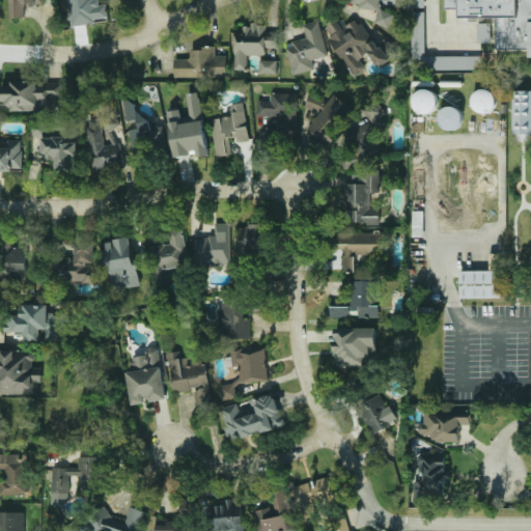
[(9,0),(9,17),(24,17),(25,4),(43,4),(43,0),(9,0)]
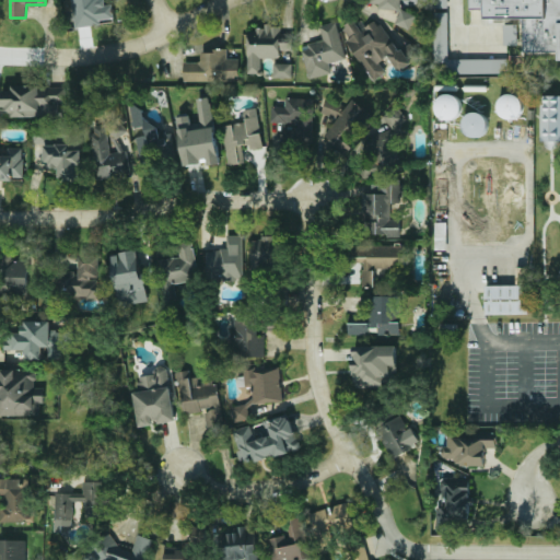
[(71,0),(74,27),(102,24),(101,19),(114,18),(113,4),(102,6),(101,0),(71,0)]
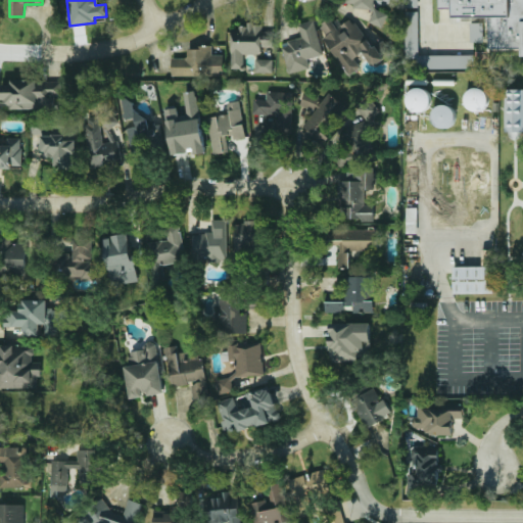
[(345,0),(345,2),(361,8),(372,9),(371,22),(382,28),(388,13),(387,5),(388,0),(345,0)]
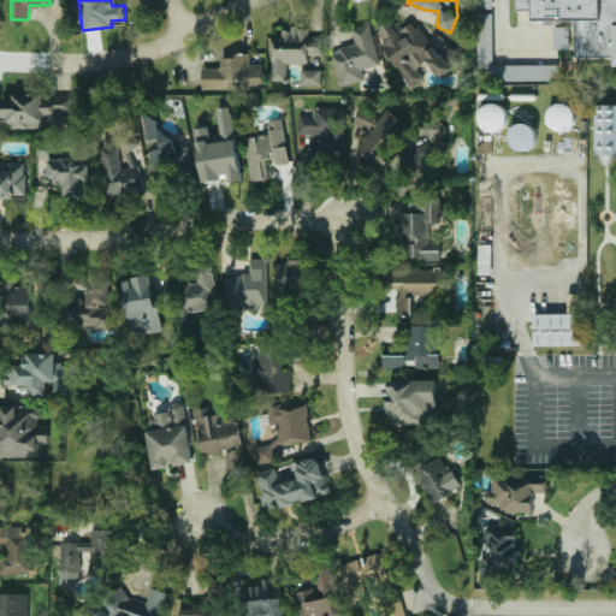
[(603,0),(603,15),(578,15),(538,15),(538,0),(603,0)]
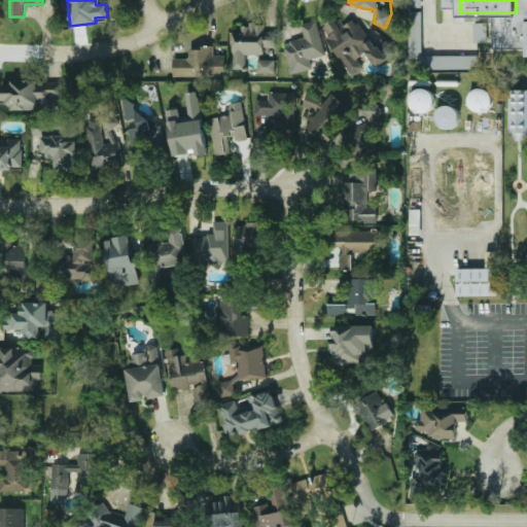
[(526,0),(516,0),(516,12),(494,12),(494,44),(526,44),(526,0)]
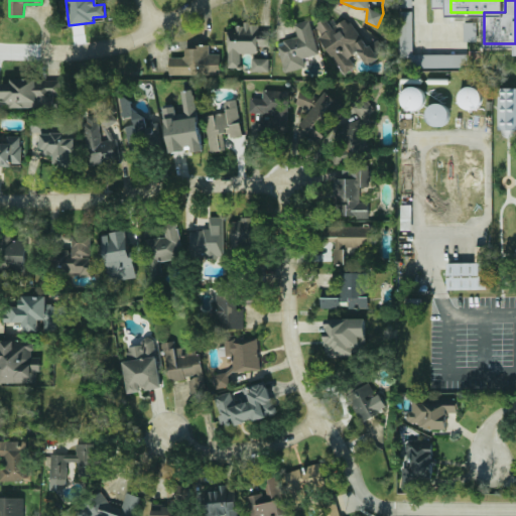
[(400,57),(411,56),(411,68),(467,67),(467,53),(413,54),(412,11),(399,11),(400,57)]
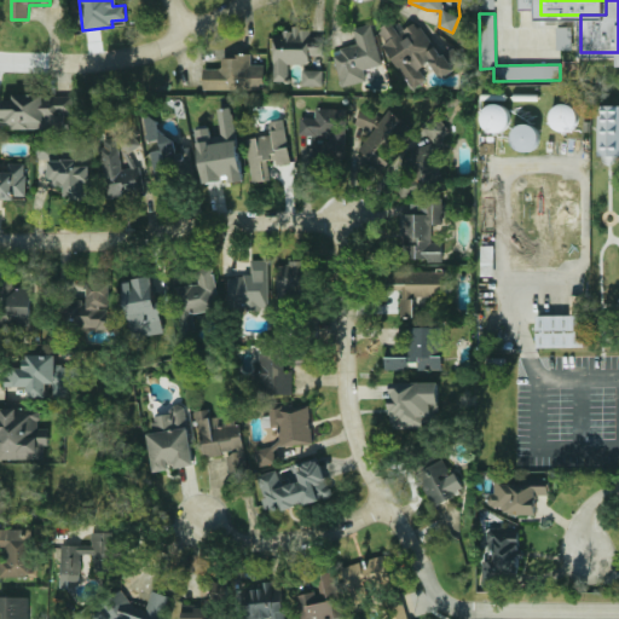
[(411,90),(427,80),(420,68),(431,62),(440,79),(466,63),(456,46),(439,56),(418,21),(398,33),(391,21),(376,29),(411,90)]
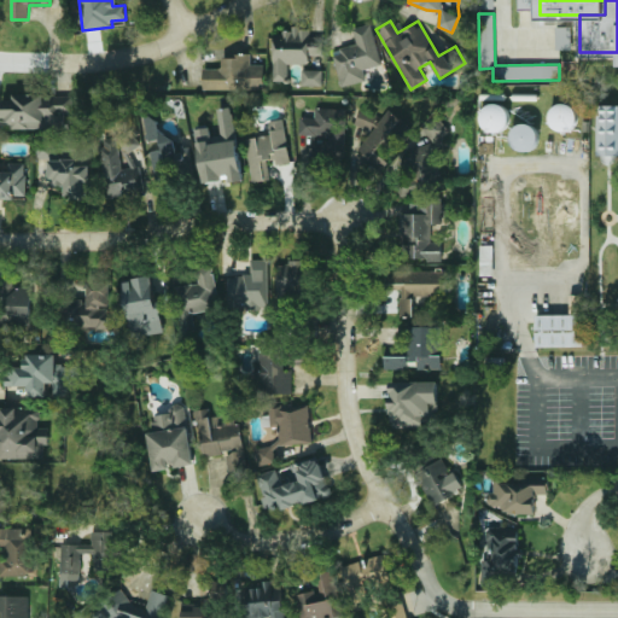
[(382,64),(372,23),(353,28),(356,44),(332,50),(340,87),(366,80),(362,69),(382,64)]
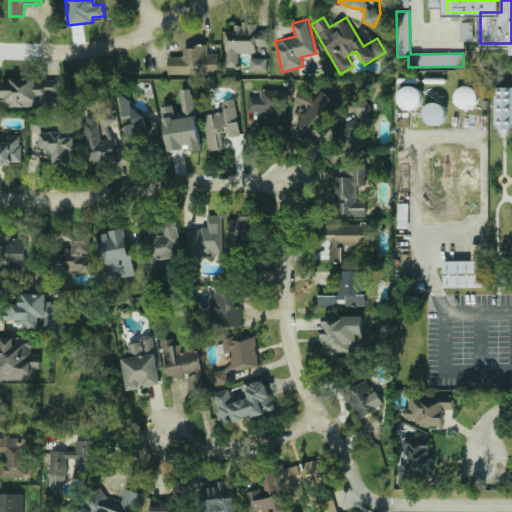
[(473,41),(473,22),(460,22),(460,41),(473,41)]
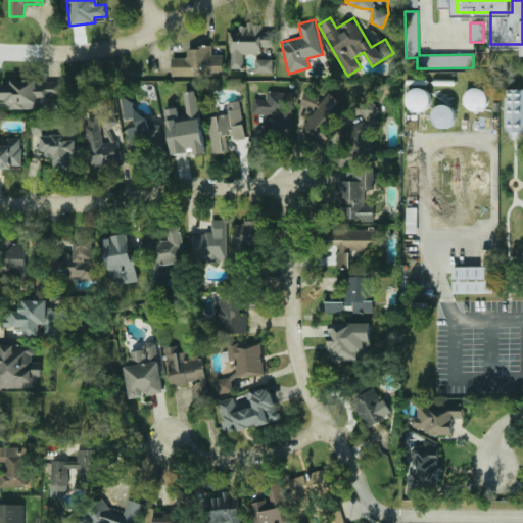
[(231,67),(244,67),(244,54),(262,54),(262,47),(273,47),(273,31),(262,31),(262,25),(231,25),(231,67)]
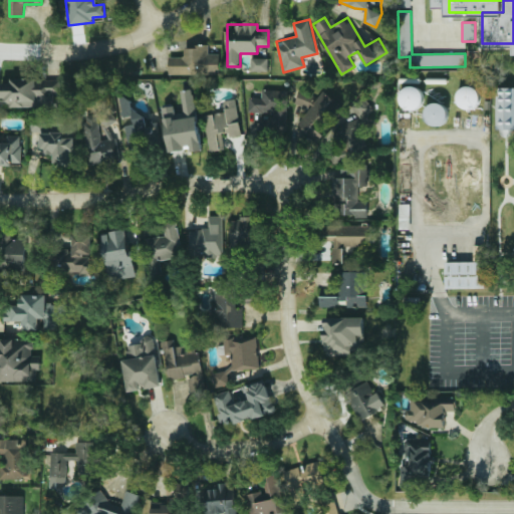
[(169,75),(219,74),(219,53),(209,53),(208,45),(185,46),(185,56),(169,56),(169,75)]
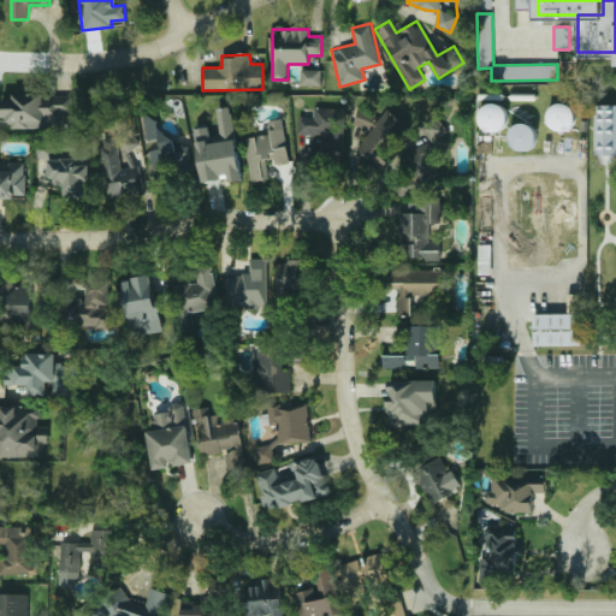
[(301,86),(321,86),(321,69),(300,70),(301,86)]
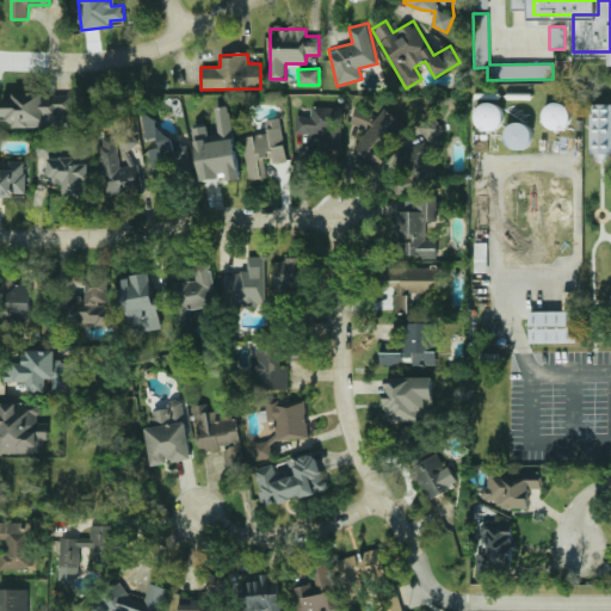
[(0,127),(61,127),(60,111),(73,111),(72,93),(12,93),(13,98),(0,98),(0,127)]
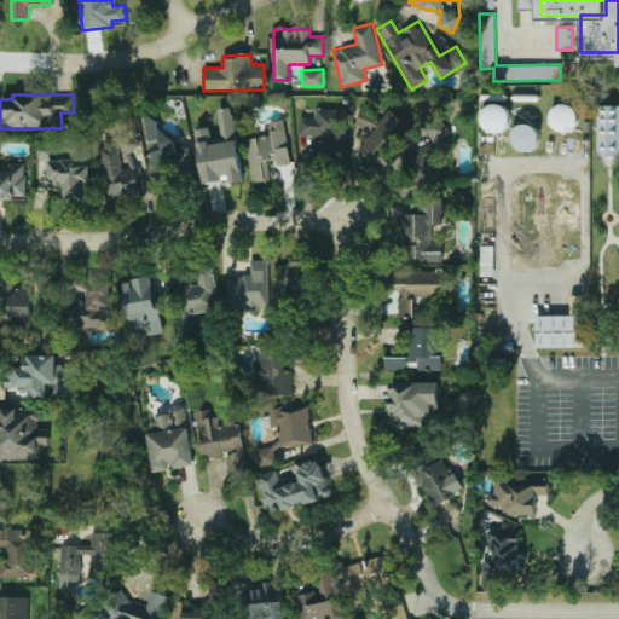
[(484,131),(509,131),(508,104),(482,105),(484,131)]
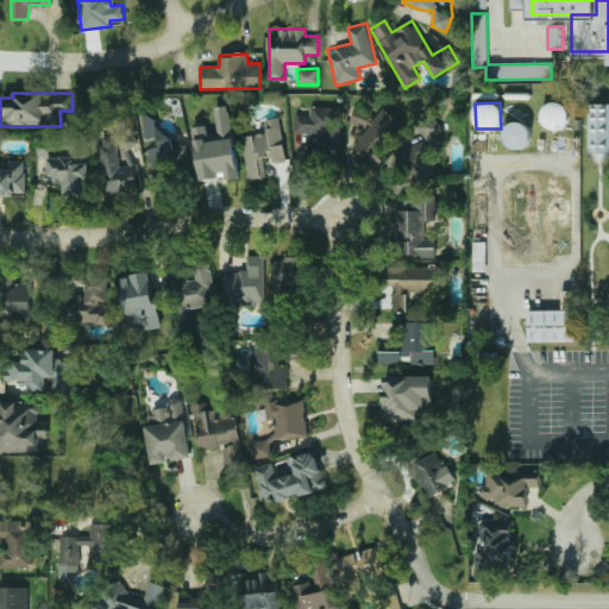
[(567,127),(566,102),(542,104),(542,129),(567,127)]
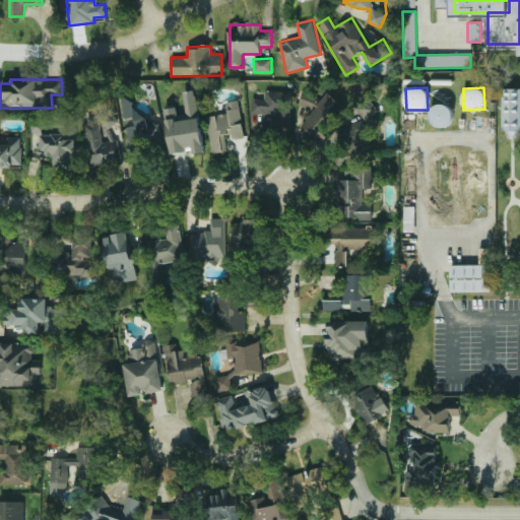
[(502,130),(519,130),(519,88),(503,88),(502,130)]
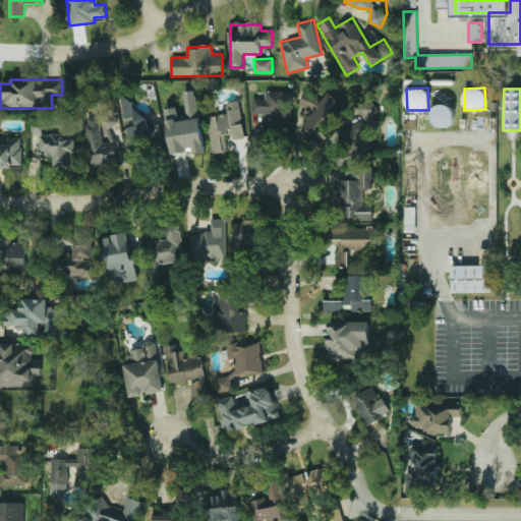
[(205,152),(196,90),(183,91),(186,114),(177,116),(176,107),(164,109),(169,153),(193,151),(193,154),(205,152)]
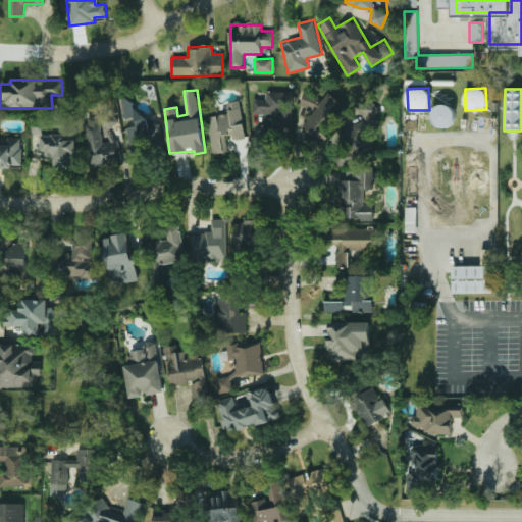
[(252,114),(265,114),(265,128),(290,129),(291,92),(265,91),(265,99),(253,99),(252,114)]
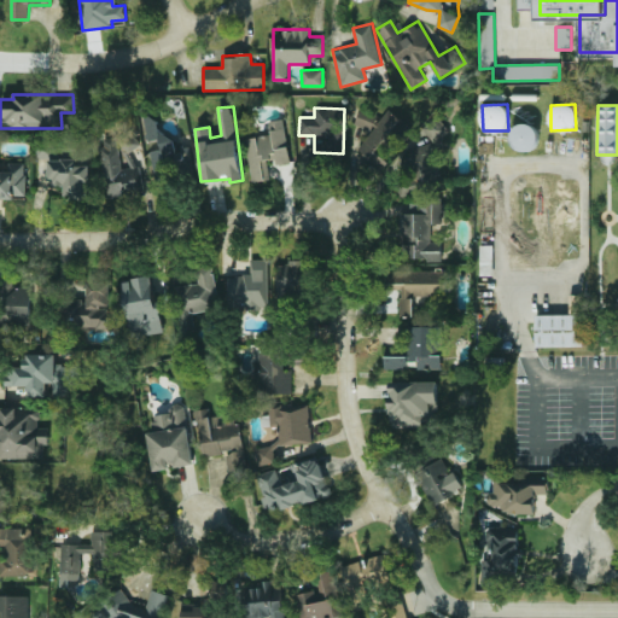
[(371,134),(354,151),(378,174),(389,163),(378,153),(406,124),(389,109),(379,120),(366,108),(355,120),(371,134)]
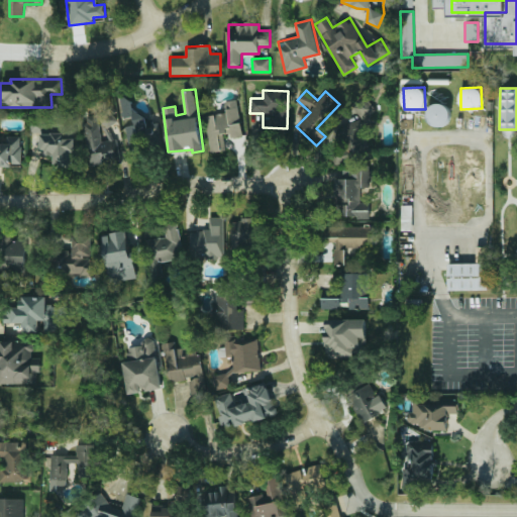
[(125,125),(128,151),(162,147),(160,124),(147,125),(145,112),(132,113),(130,94),(120,95),(123,118),(133,117),(134,124),(125,125)]
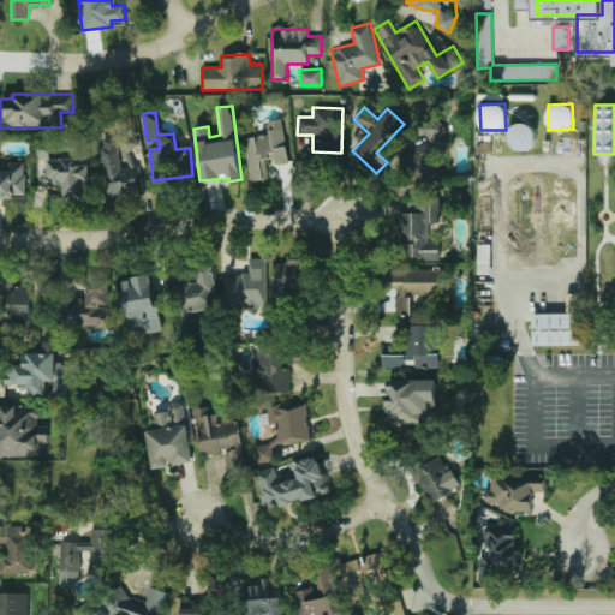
[(431,141),(446,127),(434,115),(419,129),(431,141)]
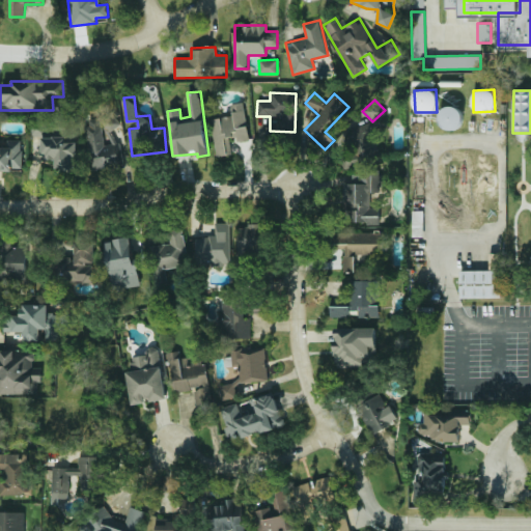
[(232,115),(211,119),(217,157),(233,154),(231,142),(249,140),(244,103),(230,104),(232,115)]
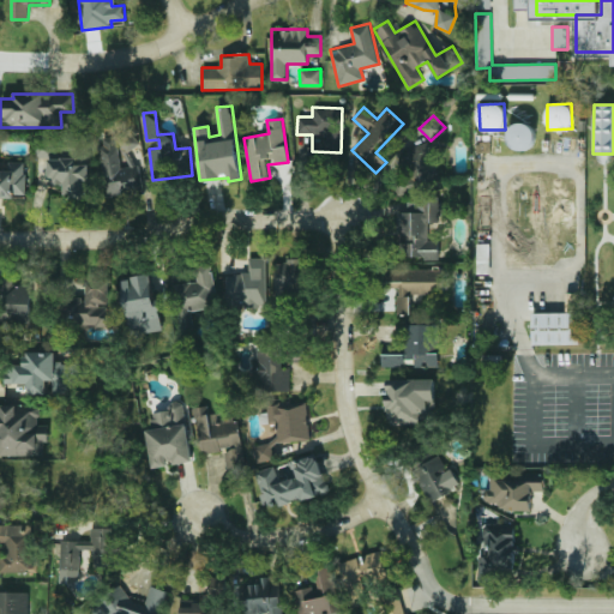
[(106,197),(140,193),(138,163),(120,164),(119,150),(136,149),(134,132),(100,136),(106,197)]
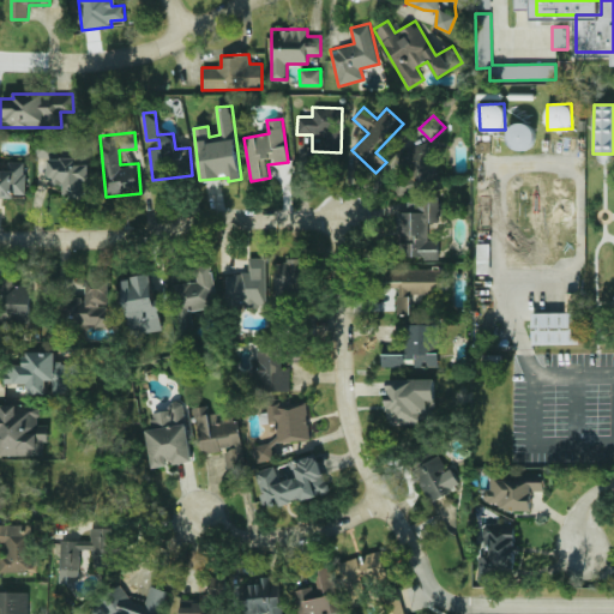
[(90,196),(90,156),(48,157),(49,182),(65,182),(65,197),(90,196)]
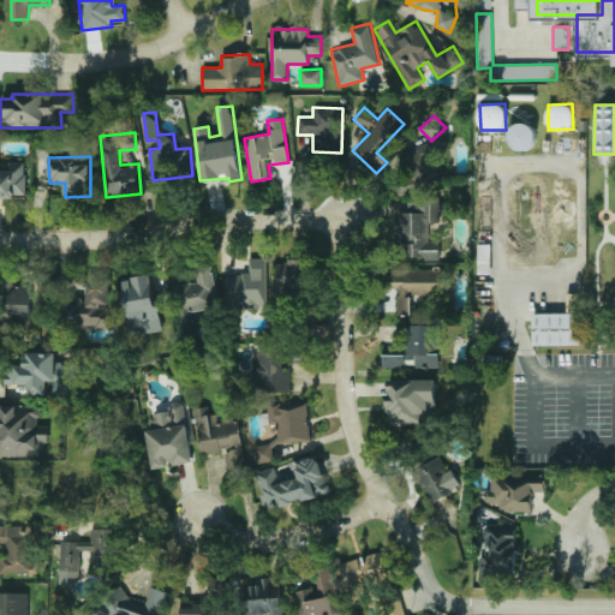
[(0,197),(24,197),(25,162),(7,161),(7,168),(0,167),(0,197)]
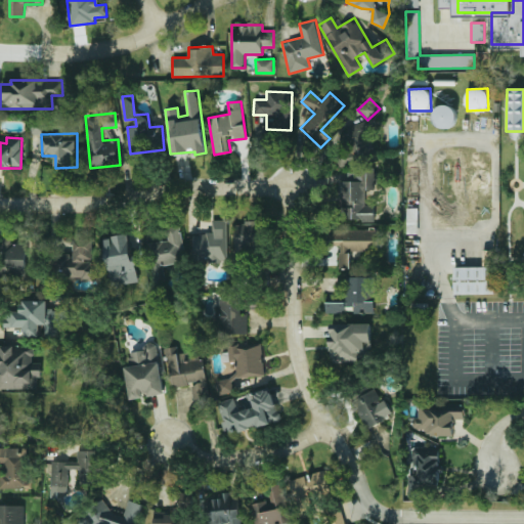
[(344,218),(374,222),(376,203),(372,203),(375,172),(348,170),(347,181),(340,180),(338,200),(346,201),(344,218)]
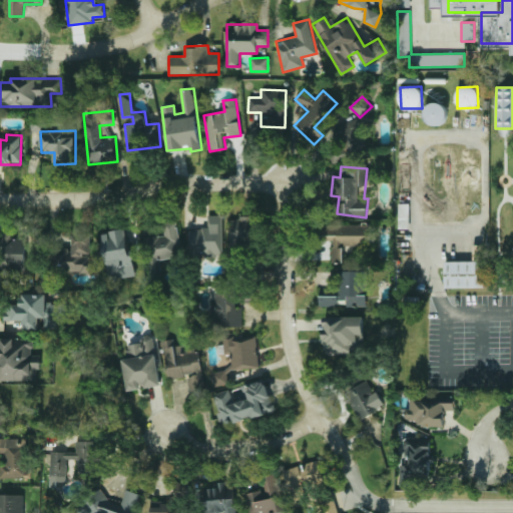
[(223,255),(221,214),(207,215),(208,228),(185,229),(186,257),(223,255)]
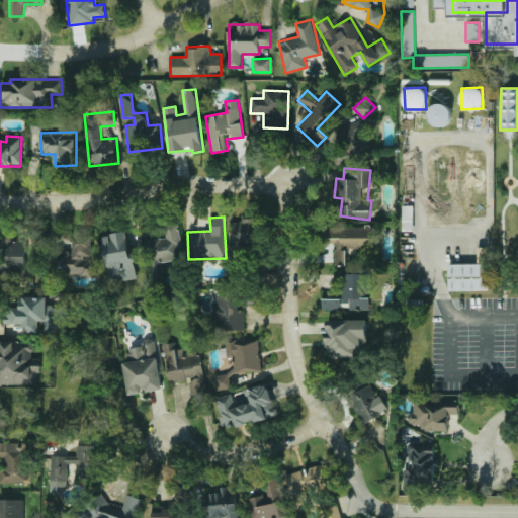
[(232,220),(232,249),(256,249),(256,219),(232,220)]
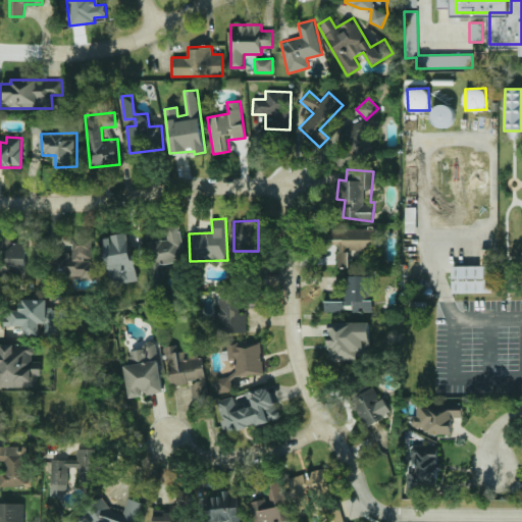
[(153,278),(164,276),(162,263),(185,260),(179,224),(165,226),(168,239),(147,242),(153,278)]
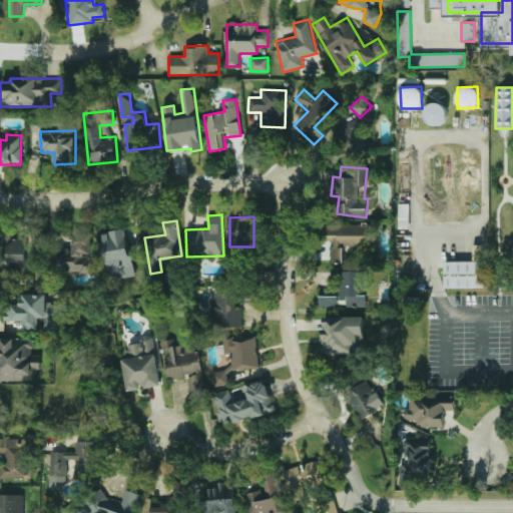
[(343,263),(343,245),(370,245),(370,224),(326,224),(326,240),(332,240),(332,263),(343,263)]
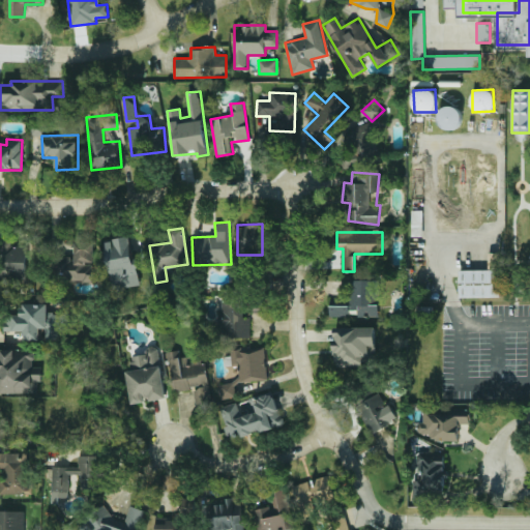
[(107,239),(112,289),(139,286),(134,237),(107,239)]
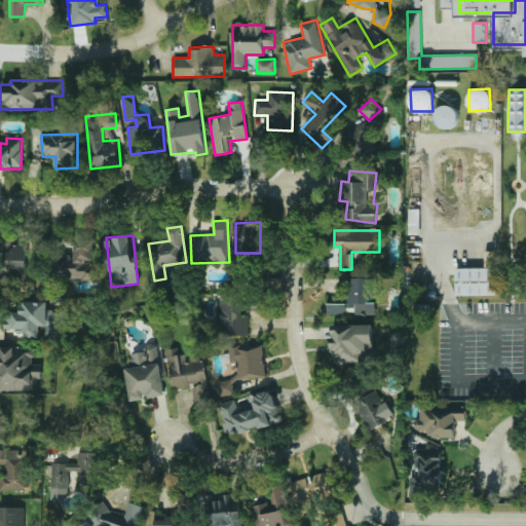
[(0,276),(27,276),(26,243),(11,245),(11,238),(0,238),(0,276)]
